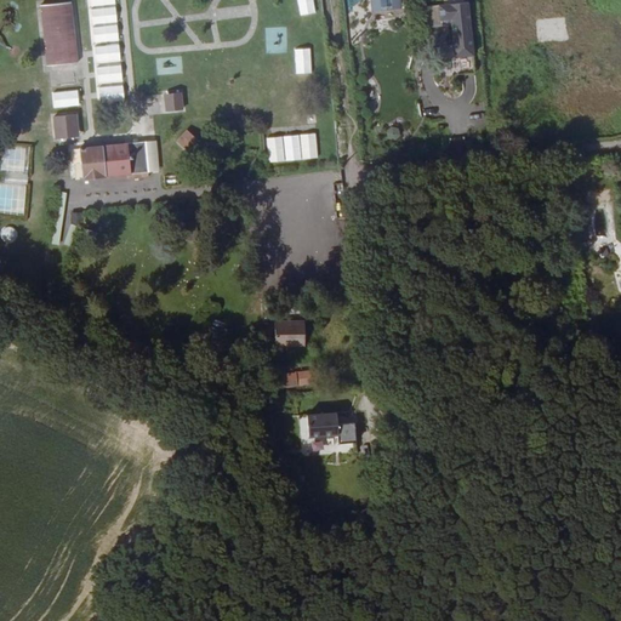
[(313,0),(301,0),(298,0),(300,16),(315,13),(313,0)]
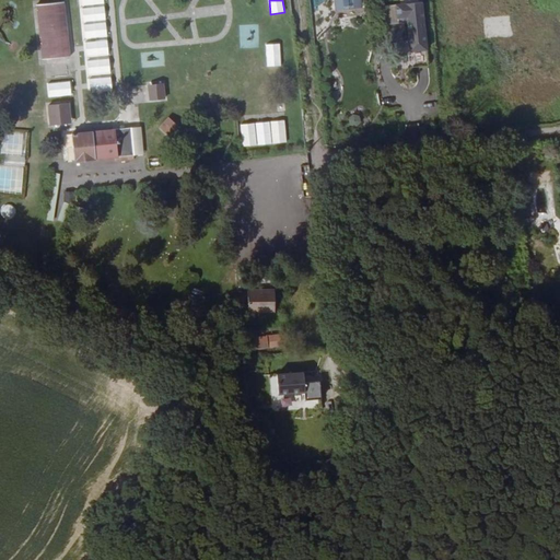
[(334,0),(335,11),(363,10),(362,0),(334,0)]
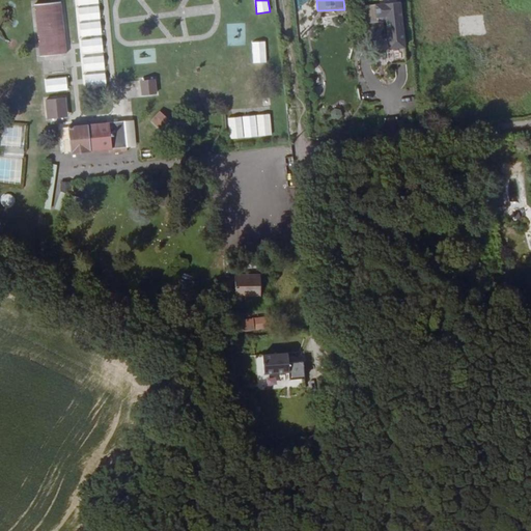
[(388,49),(403,47),(399,1),(374,4),(375,17),(385,16),(388,49)]
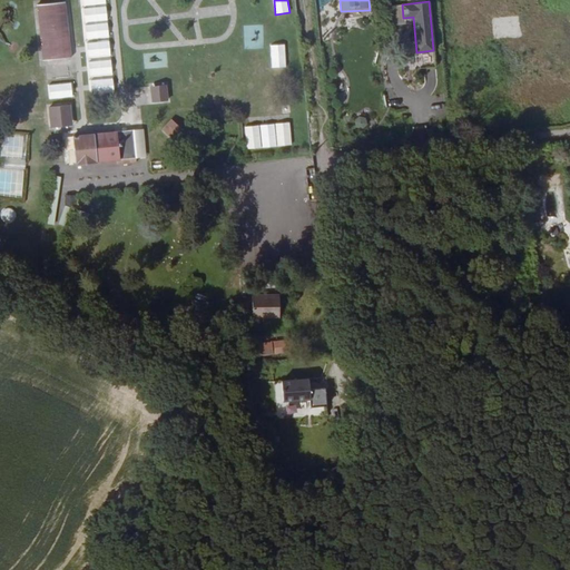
[(75,59),(70,3),(41,6),(46,62),(75,59)]
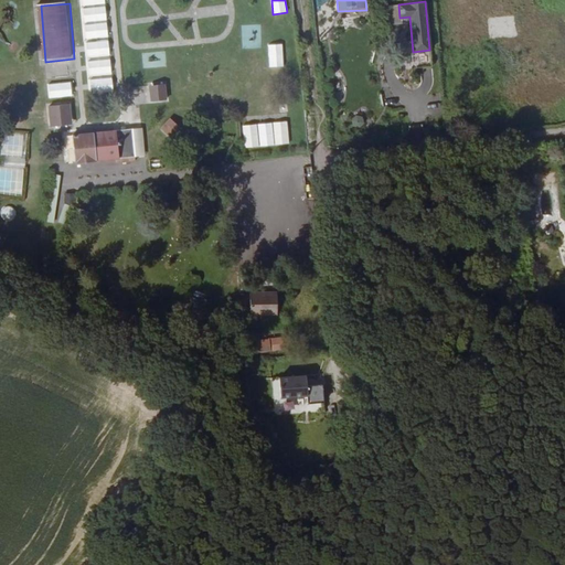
[(96,12),(95,3),(78,6),(78,14),(96,12)]
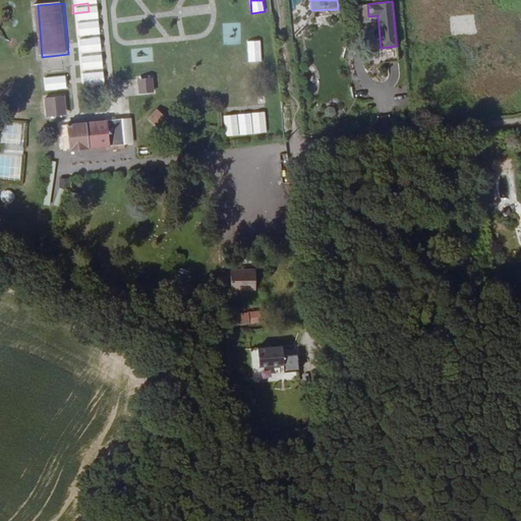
[(91,26),(90,19),(73,21),(74,29),(91,26)]
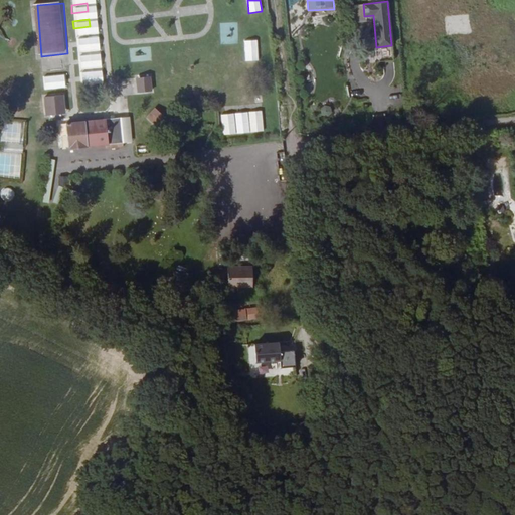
[(92,43),(91,36),(74,37),(75,44),(92,43)]
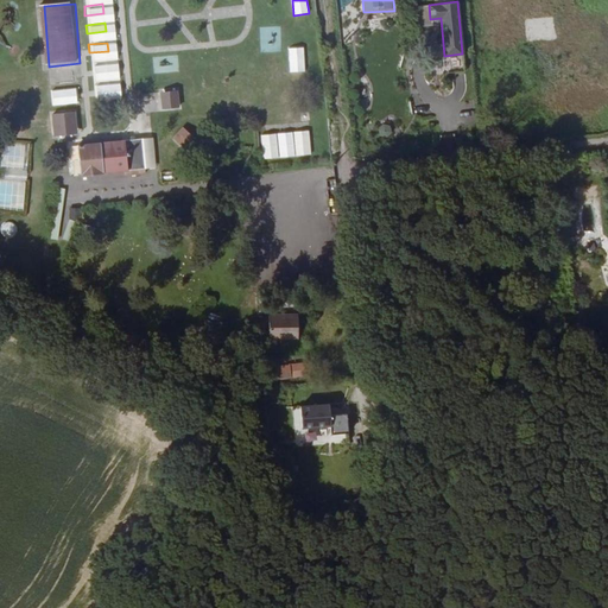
[(289,73),(304,71),(303,45),(287,46),(289,73)]
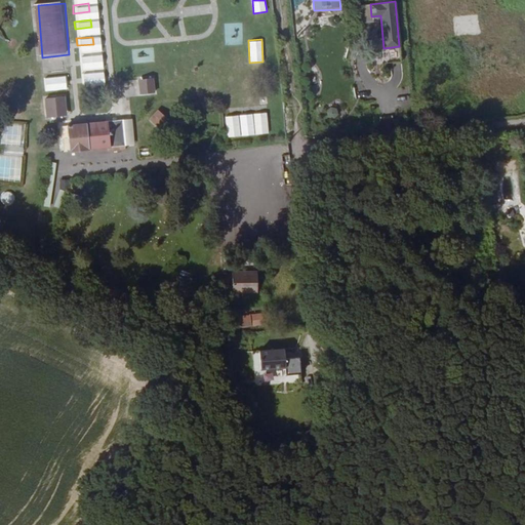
[(78,63),(95,61),(94,54),(77,55),(78,63)]
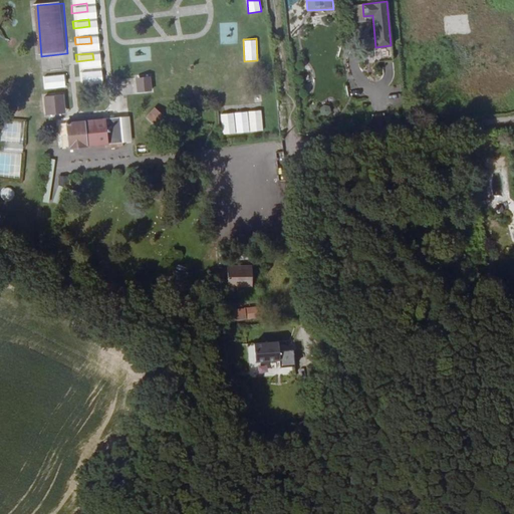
[(393,73),(394,61),(384,61),(384,72),(393,73)]
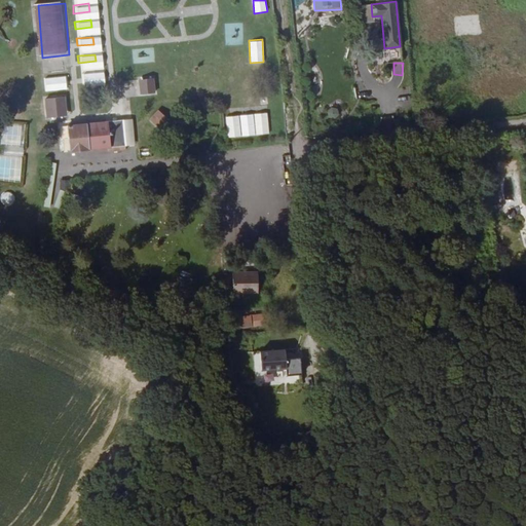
[(267,78),(266,65),(253,66),(254,79),(267,78)]
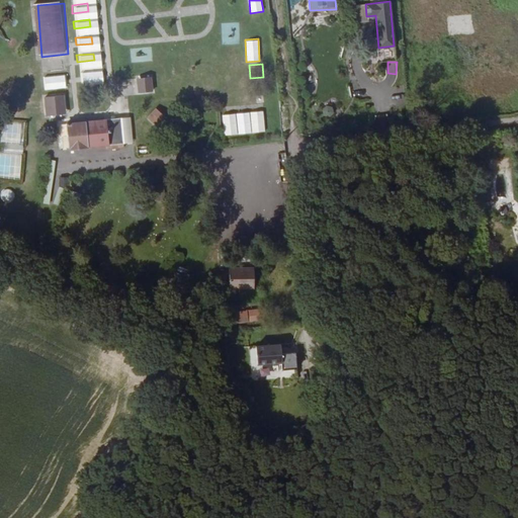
[(78,79),(96,76),(95,69),(78,71),(78,79)]
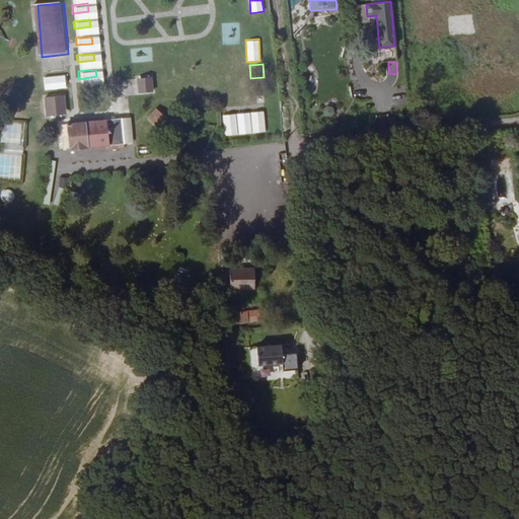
[(70,79),(69,72),(49,74),(50,81),(70,79)]
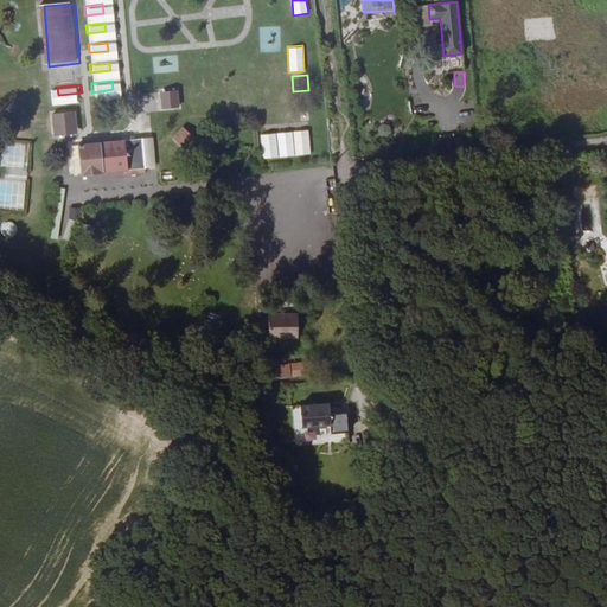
[(163,97),(164,108),(179,106),(178,96),(173,96),(173,93),(166,94),(167,96),(163,97)]
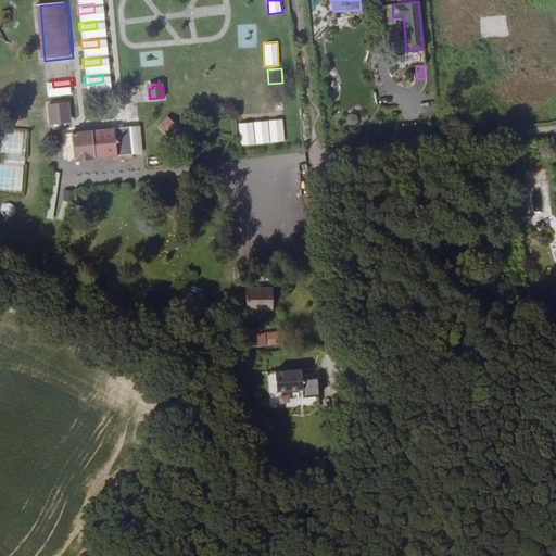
[(68,102),(48,104),(50,118),(55,118),(55,121),(65,121),(64,117),(70,116),(68,102)]
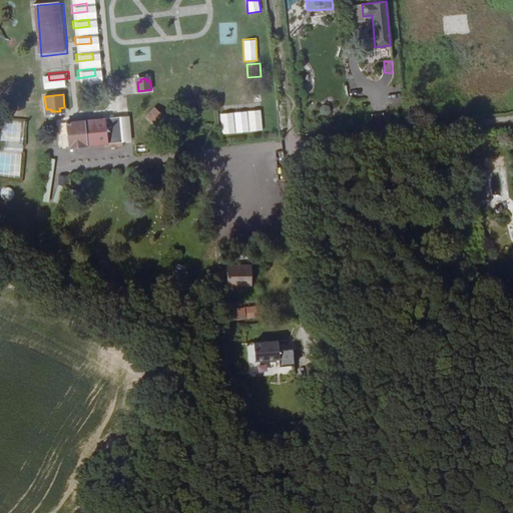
[(154,105),(146,115),(158,126),(167,116),(154,105)]
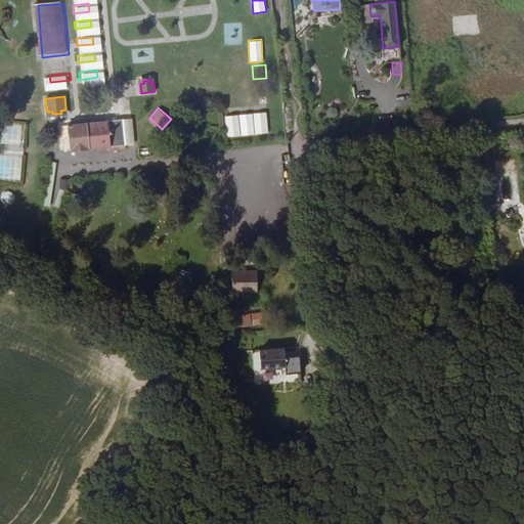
[(250,116),(237,118),(241,139),(252,138),(250,116)]
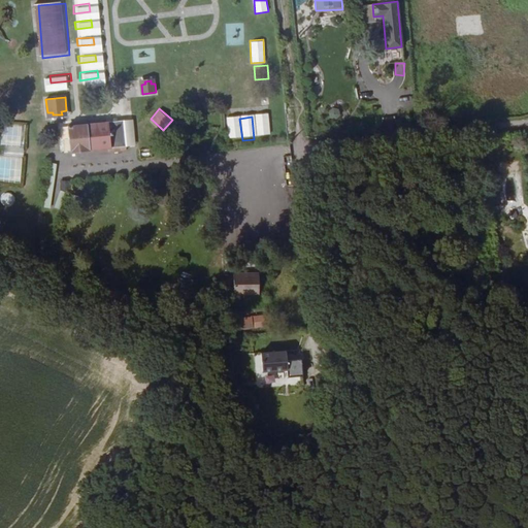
[(124,120),(68,126),(71,153),(127,147),(124,120)]
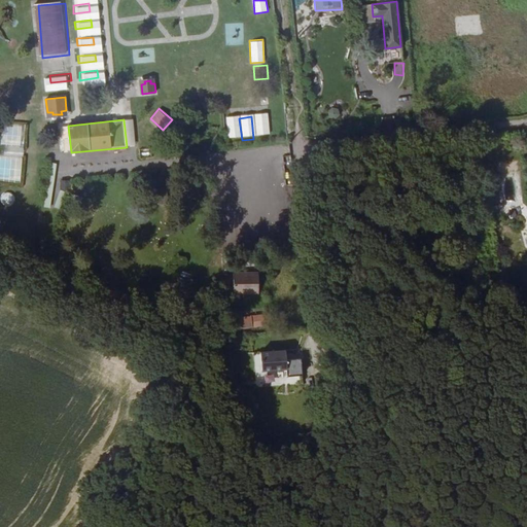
[(235,119),(222,120),(224,142),(238,140),(235,119)]
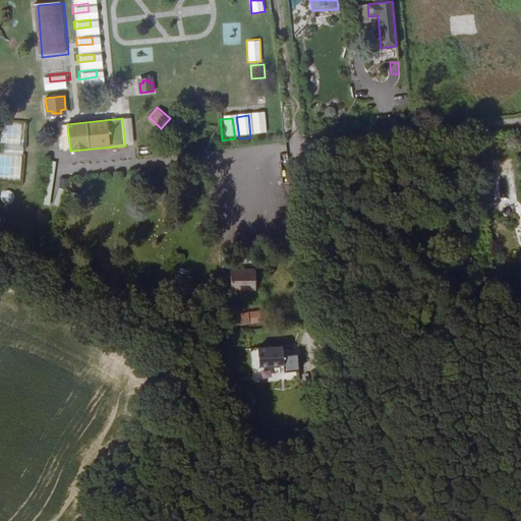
[(21,125),(3,124),(1,147),(20,149),(21,125)]
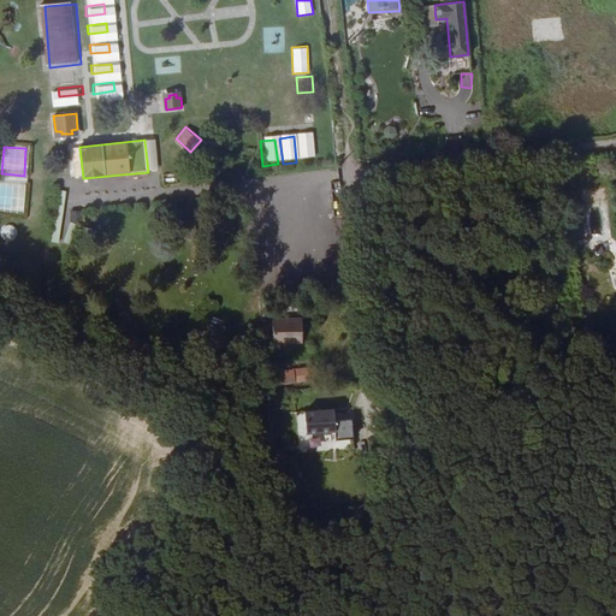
[(290,332),(288,309),(259,312),(261,335),(290,332)]
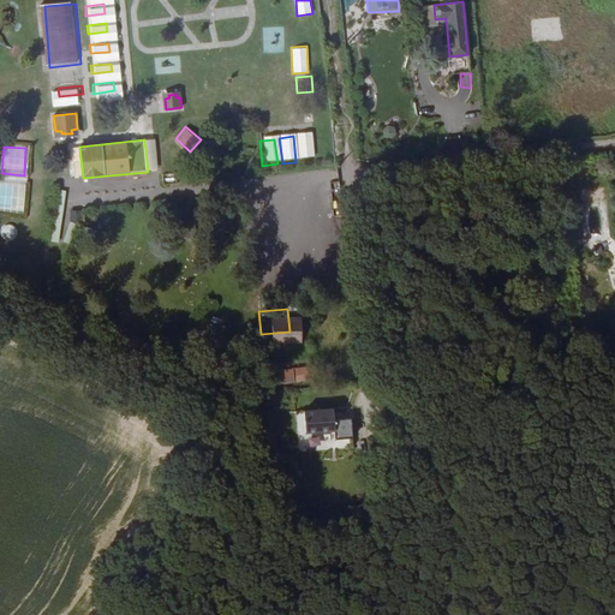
[(300,360),(284,363),(284,372),(302,370),(300,360)]
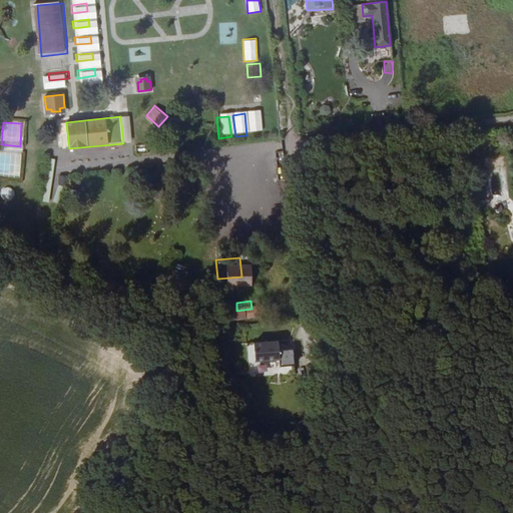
[(232,303),(218,305),(219,313),(233,311),(232,303)]
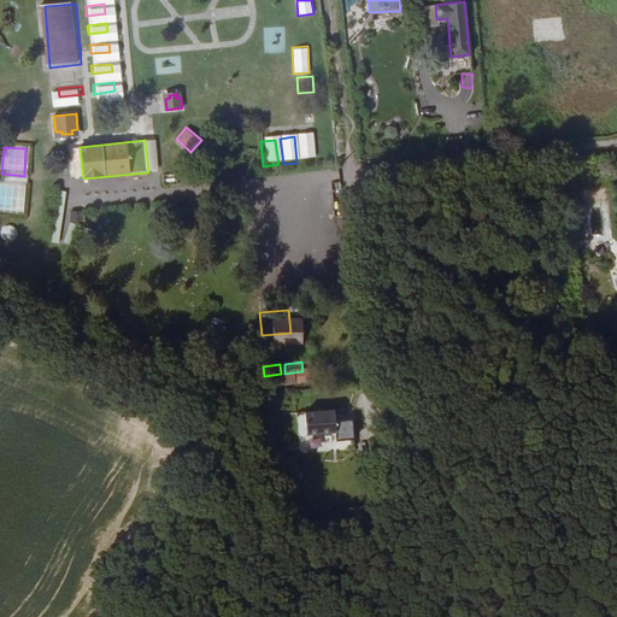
[(330,411),(293,413),(294,435),(331,433),(330,411)]
